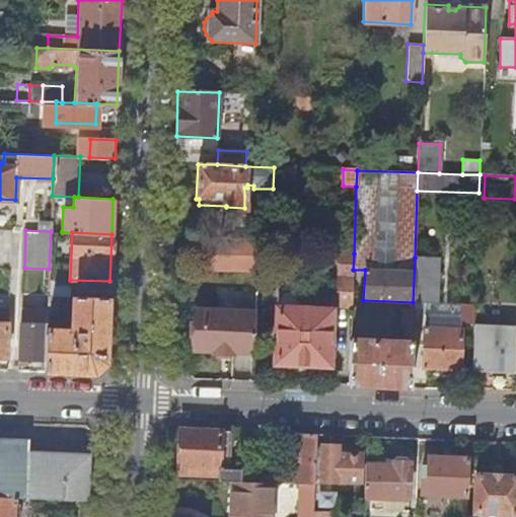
[(259,239),(232,238),(231,270),(258,271),(259,239)]
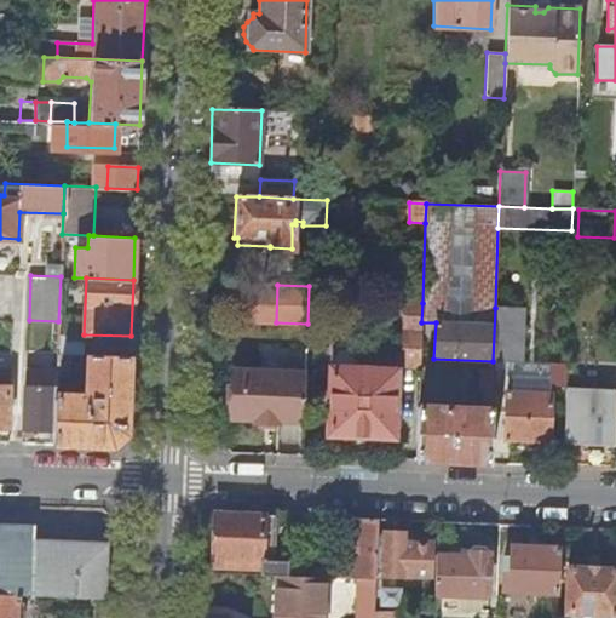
[(421,331),(421,322),(422,303),(402,303),(402,330),(421,331)]
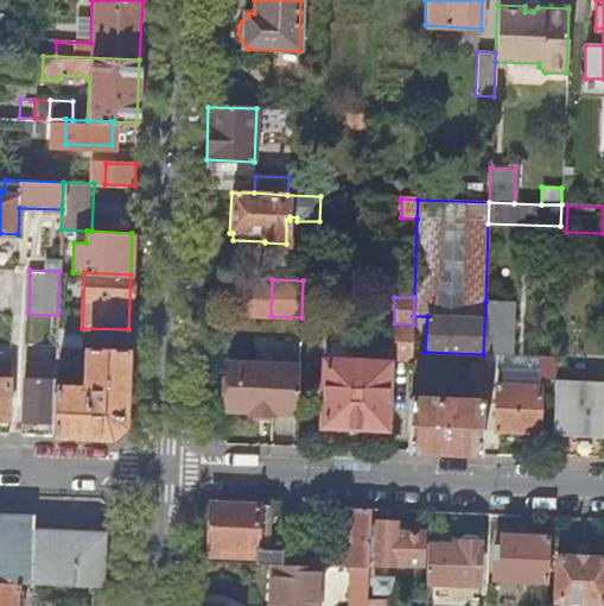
[(513,303),(485,302),(483,354),(500,355),(510,355),(513,303)]
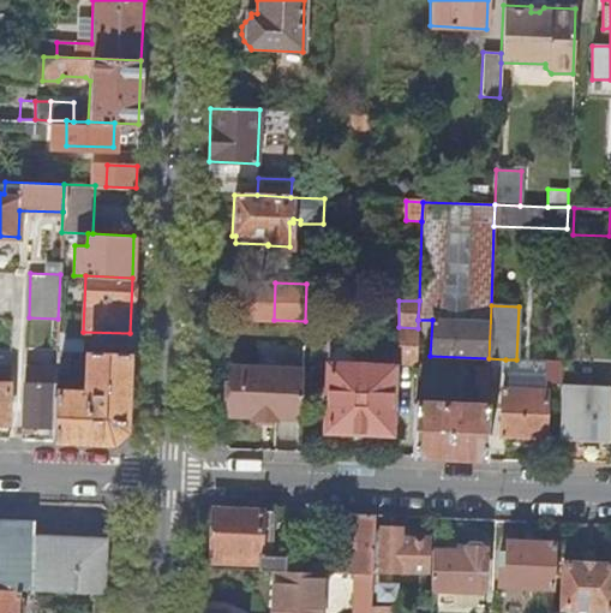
[(399,363),(417,364),(418,328),(399,327),(397,363),(390,363),(390,369),(329,367),(328,430),(389,433),(391,373),(397,373),(399,363)]
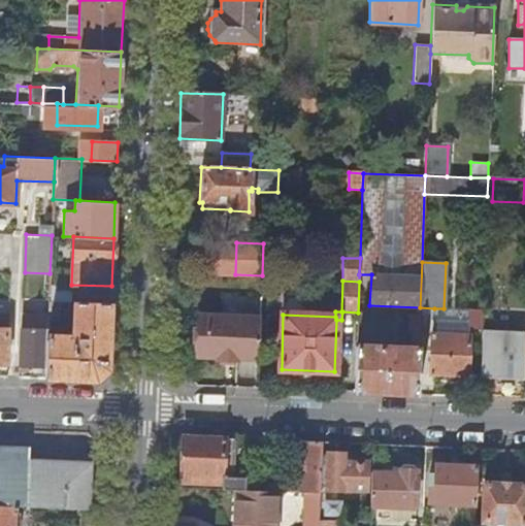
[(58,320),(59,300),(48,300),(48,315),(48,320),(58,320)]
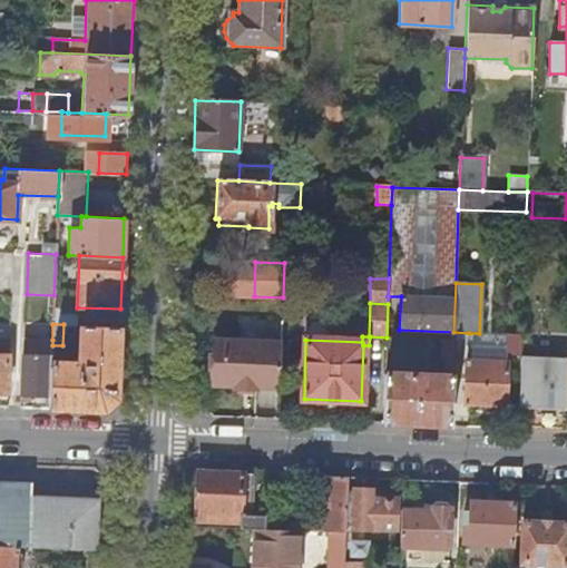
[(116,399),(119,326),(80,325),(78,361),(80,366),(77,369),(74,363),(51,362),(50,394),(49,408),(103,410),(116,399)]
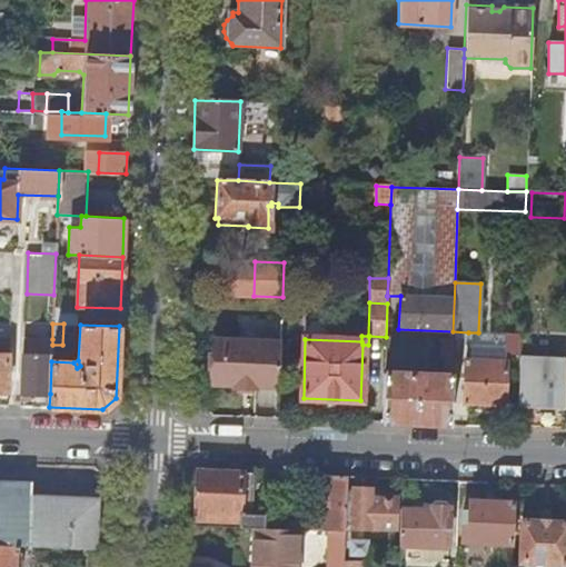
[(468,332),(467,359),(504,361),(505,354),(506,334),(478,332),(468,332)]
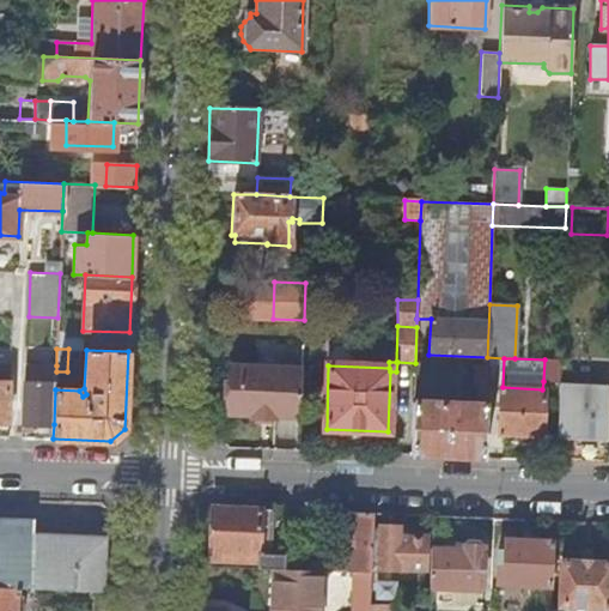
[(543,381),(559,382),(559,361),(544,360),(543,381)]
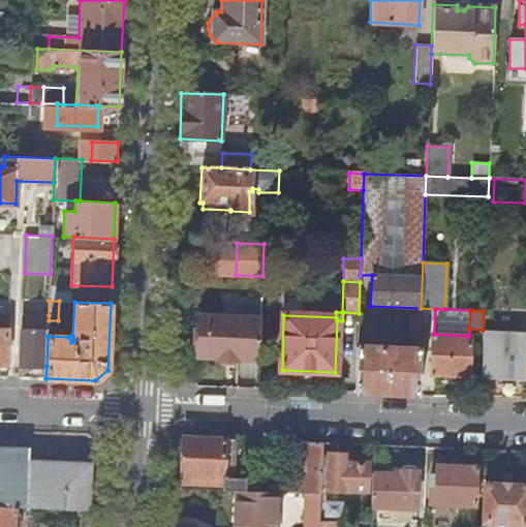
[(9,313),(0,312),(0,363),(7,364),(9,313)]
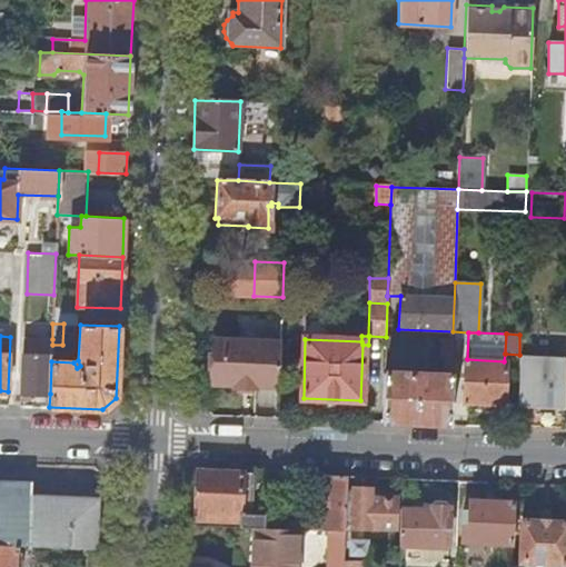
[(51,361),(52,345),(52,339),(21,338),(20,393),(50,394),(51,361)]
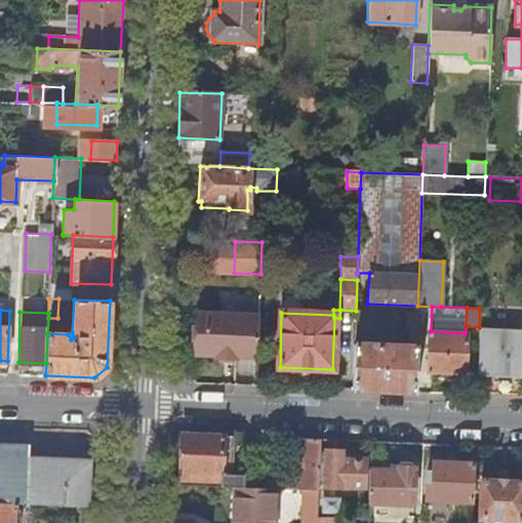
[(408,347),(354,345),(352,390),(413,392),(416,313),(406,313),(406,330),(409,330),(408,347)]
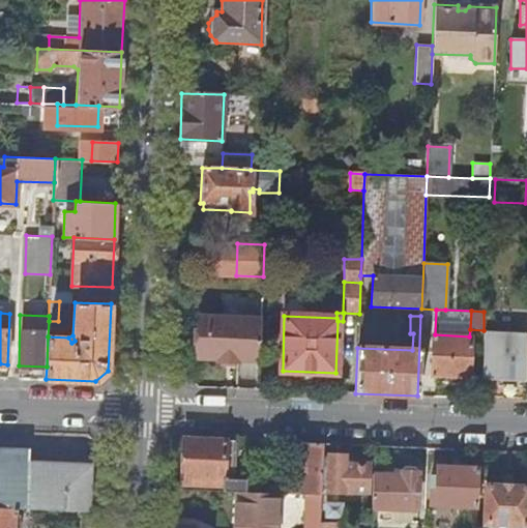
[(238,360),(260,361),(261,320),(199,317),(198,357),(216,358),(216,361),(238,362),(238,360)]
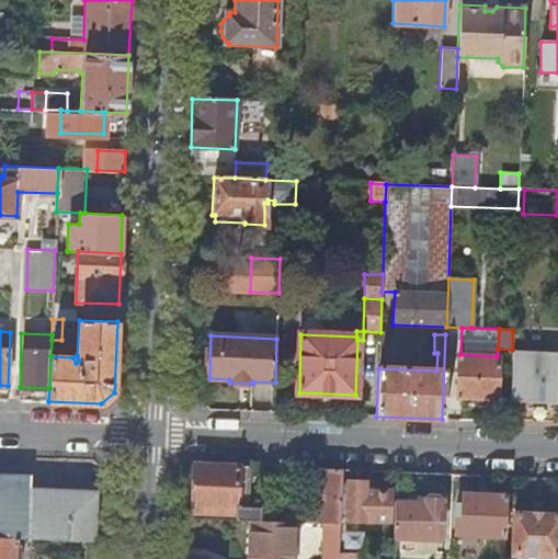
[(512,353),(509,422),(555,423),(557,354),(512,353)]
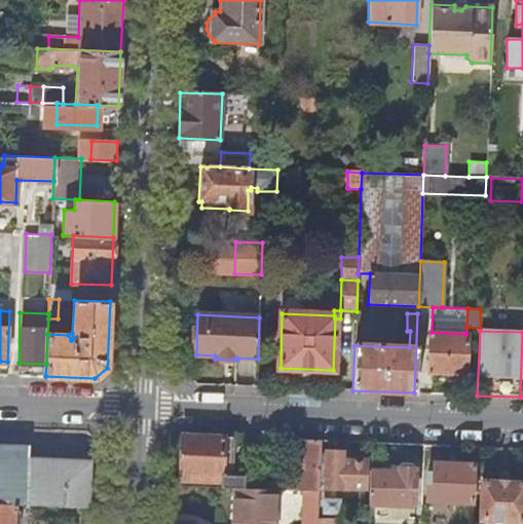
[(428,332),(427,373),(465,374),(467,334),(465,334),(432,332),(428,332)]
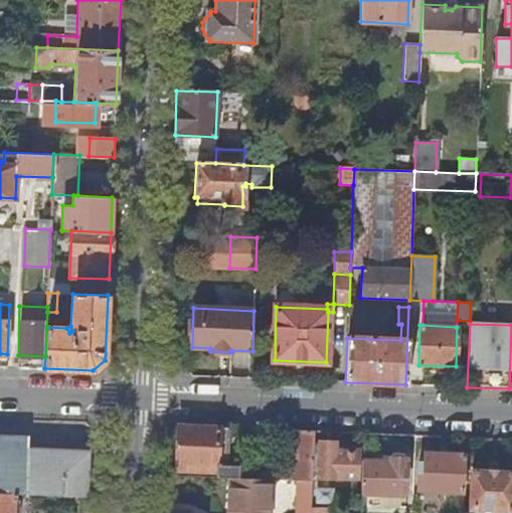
[(175,476),(230,478),(237,479),(237,466),(216,465),(217,443),(225,443),(226,428),(178,425),(175,476)]
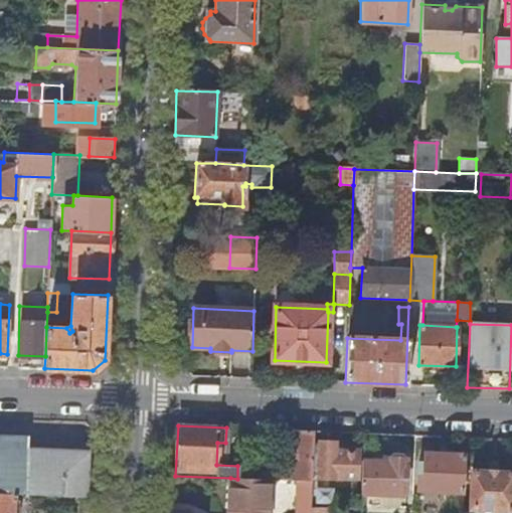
[(311,481),(311,477),(312,444),(313,431),(293,431),(291,475),(287,475),(286,480),(299,481),(311,481)]
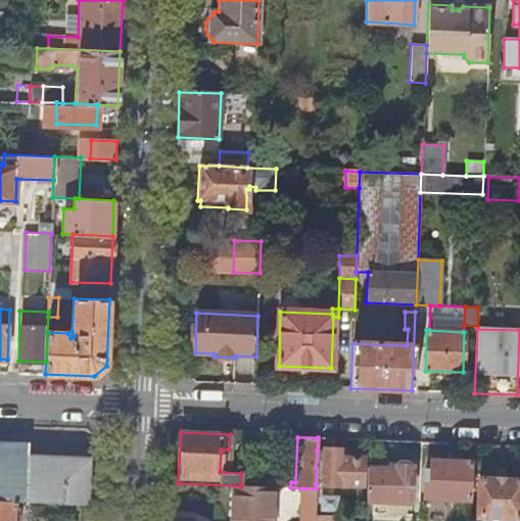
[(0,499),(35,501),(81,503),(82,463),(27,461),(27,447),(0,445),(0,499)]
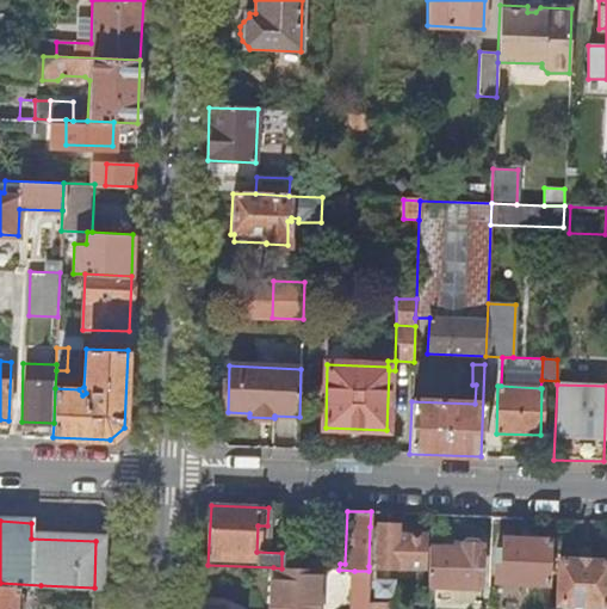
[(377,528),(370,527),(369,566),(421,568),(423,535),(396,534),(396,526),(377,524),(377,528)]
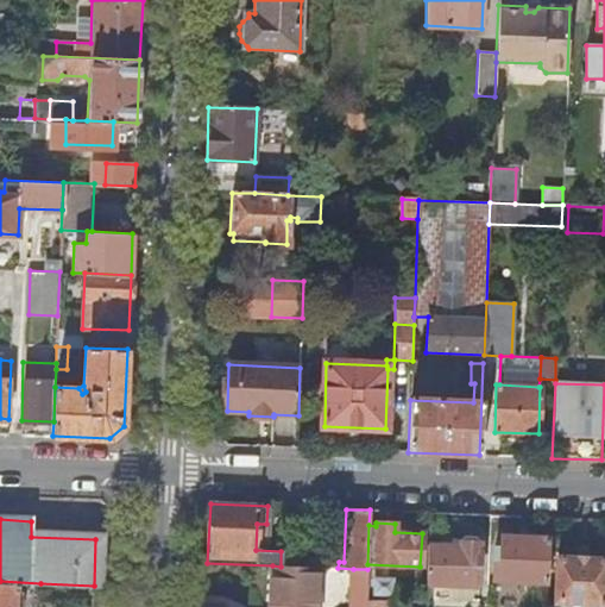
[(498,581),(547,582),(548,537),(499,536),(499,545),(493,545),(492,586),(498,586),(498,581)]
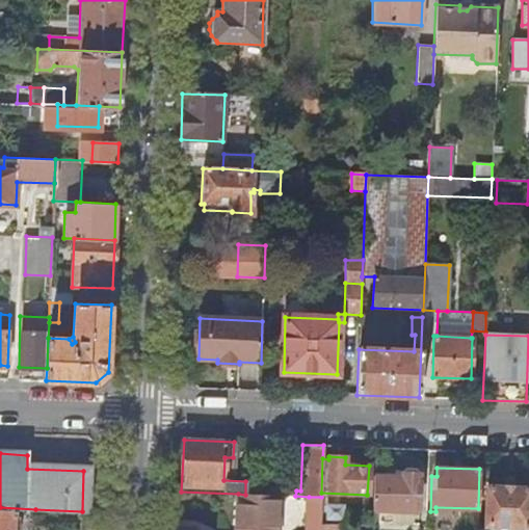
[(400,477),(374,476),(373,510),(417,511),(419,474),(414,470),(405,470),(400,473),(400,477)]
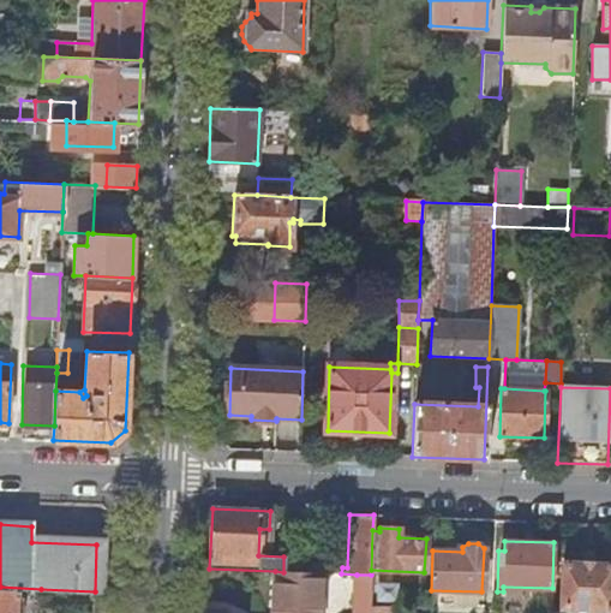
[(563,561),(561,608),(587,608),(587,612),(610,612),(610,564),(563,561)]
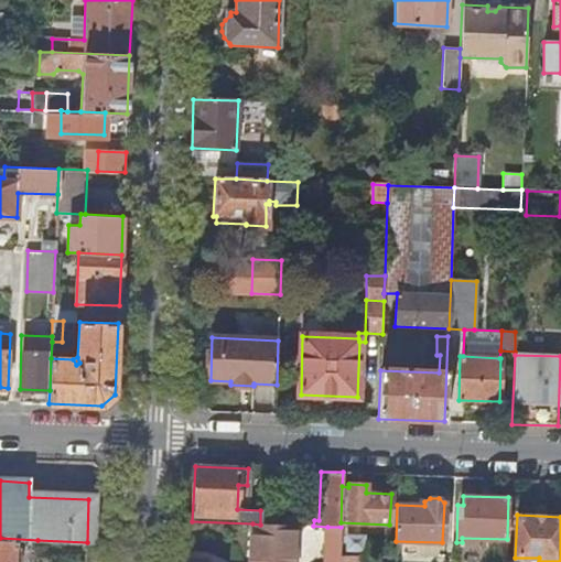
[(292,561),(294,526),(260,525),(252,523),(249,561),(292,561)]
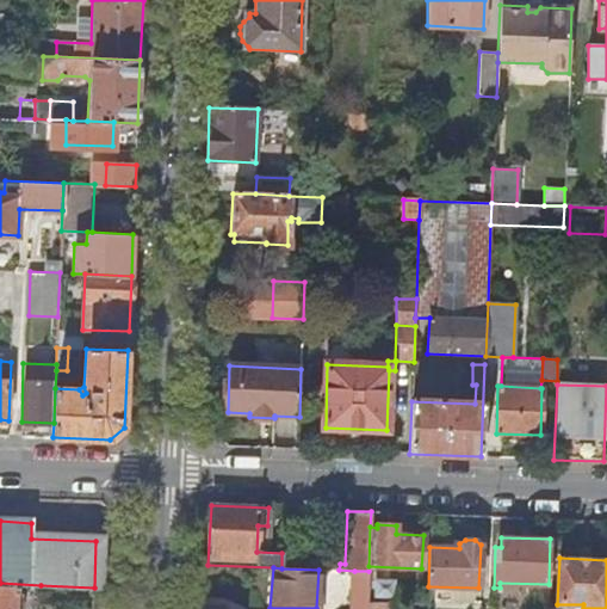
[(352,608),(367,608),(367,601),(369,571),(354,571),(352,608)]
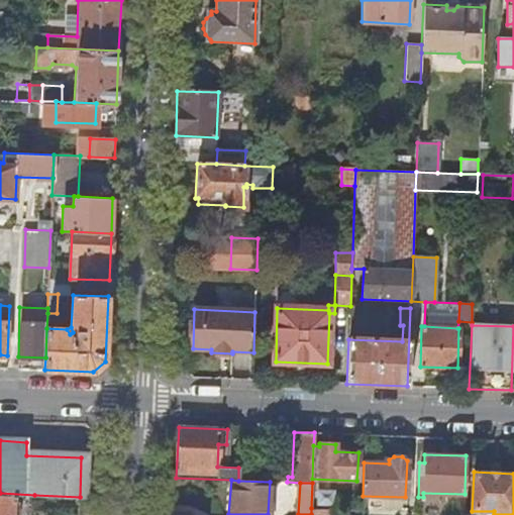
[(0,514),(11,514),(12,506),(27,507),(27,501),(34,502),(34,495),(0,493),(0,514)]
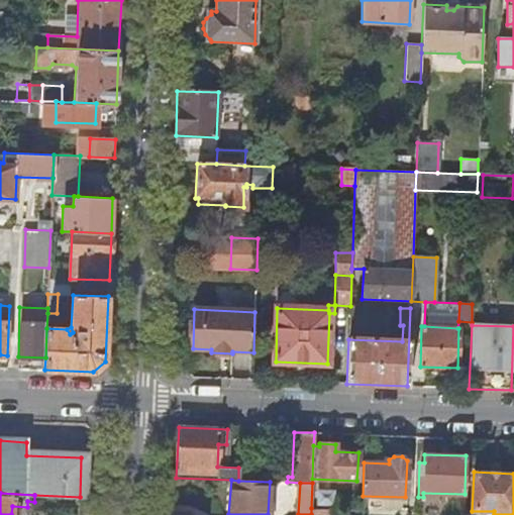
[(328,493),(327,504),(342,505),(343,493),(328,493)]
